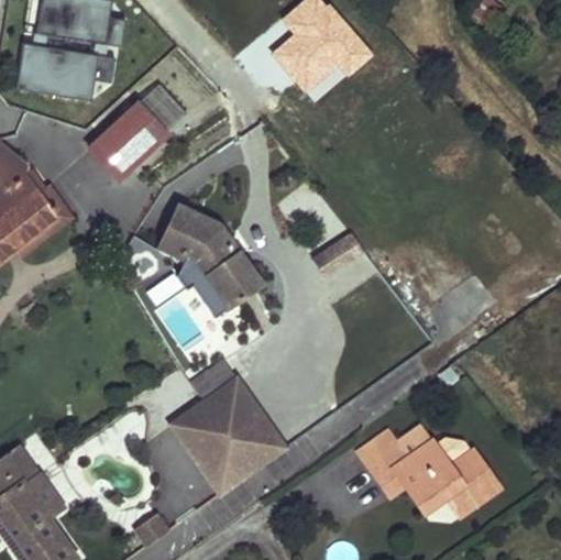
[(40,0),(35,32),(120,45),(124,18),(107,14),(109,0),(40,0)]
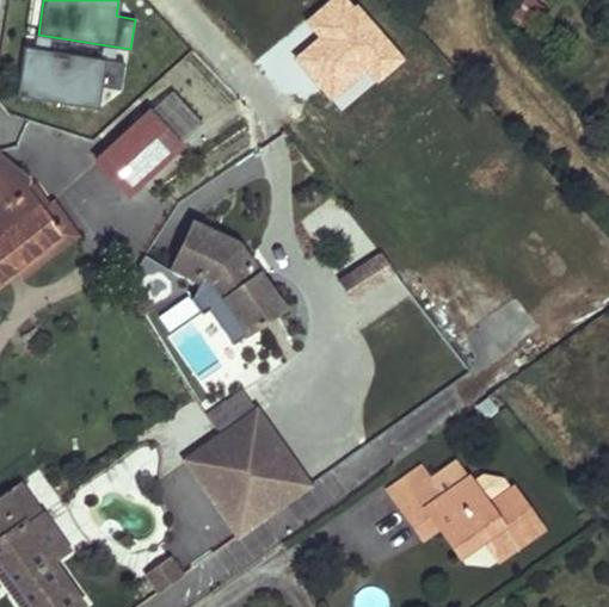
[(122,59),(20,43),(13,95),(96,106),(99,85),(118,87),(122,59)]
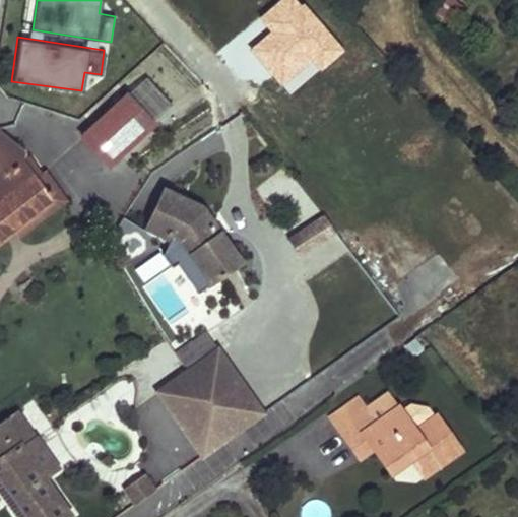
[(141,110),(126,91),(78,134),(106,164),(151,122),(141,110)]
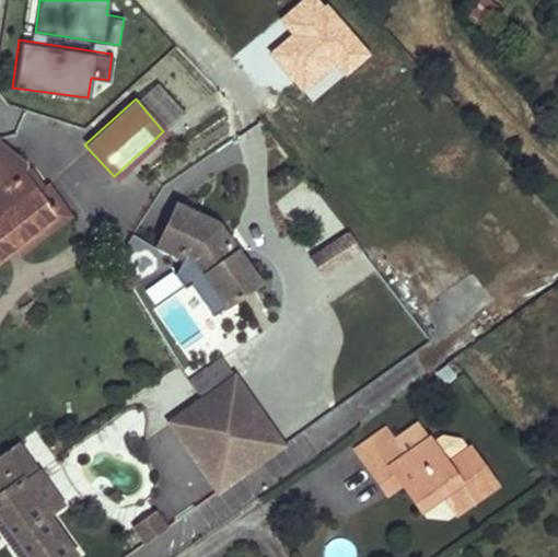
[(0,252),(14,241),(54,208),(37,189),(20,169),(23,159),(0,141),(0,252)]
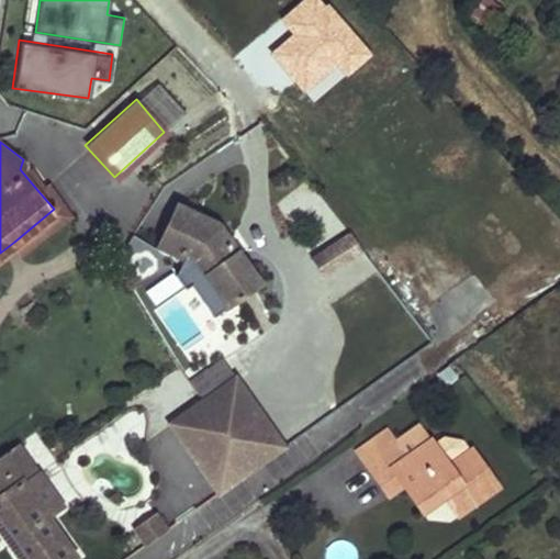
[(47,182),(37,190),(54,209),(60,219),(69,211),(47,182)]
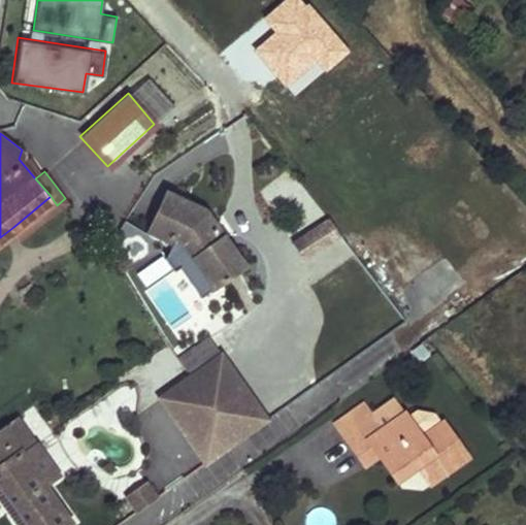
[(203,206),(164,188),(146,226),(172,238),(175,235),(212,282),(243,256),(220,226),(211,232),(205,224),(212,218),(203,206)]
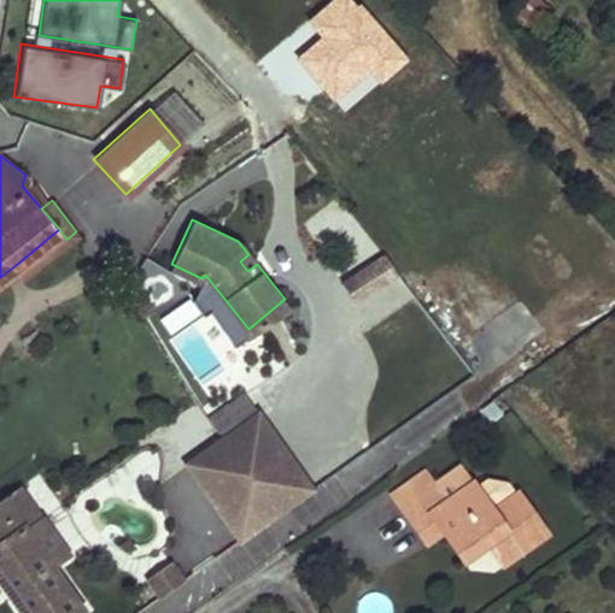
[(59,229),(16,265),(24,276),(66,240),(59,229)]
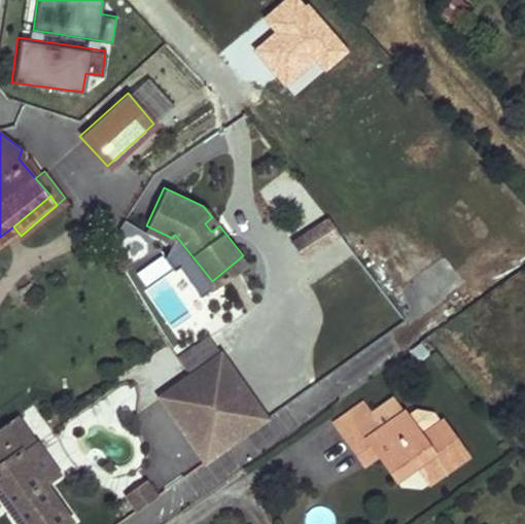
[(336,230),(323,215),(288,238),(301,257),(336,230)]
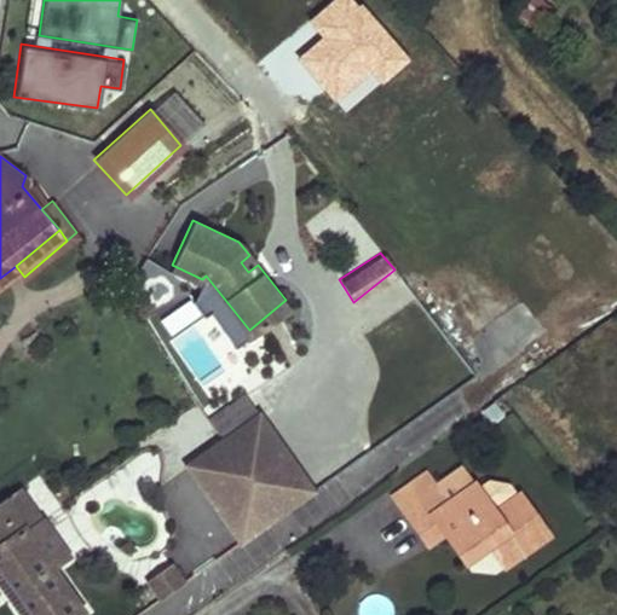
[(258,265),(249,255),(241,262),(248,272),(258,265)]
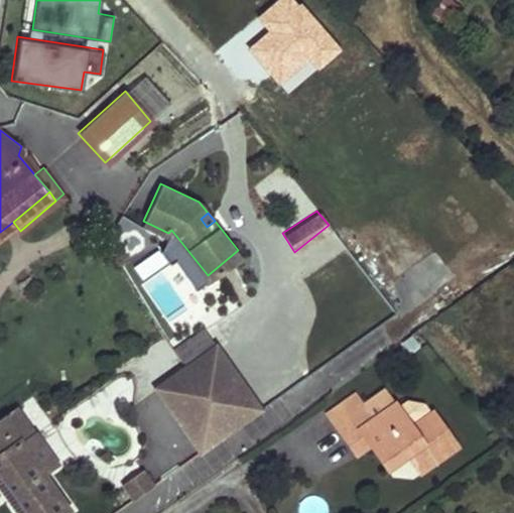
[(168,233),(143,221),(139,230),(173,246),(201,281),(208,275),(171,230),(168,233)]
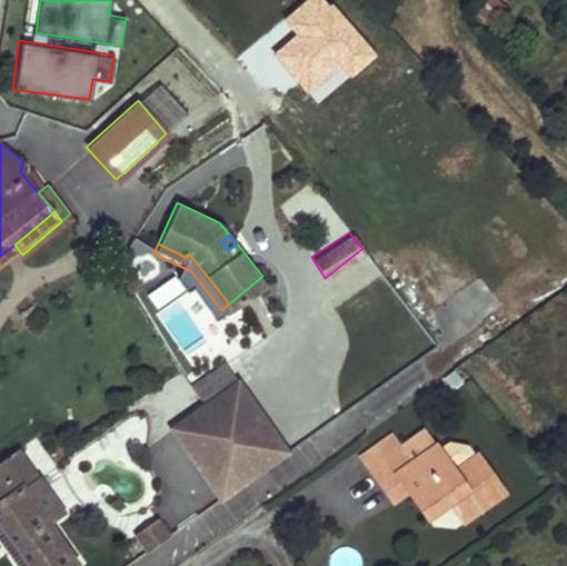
[(244,379),(177,426),(226,495),(292,448),(244,379)]
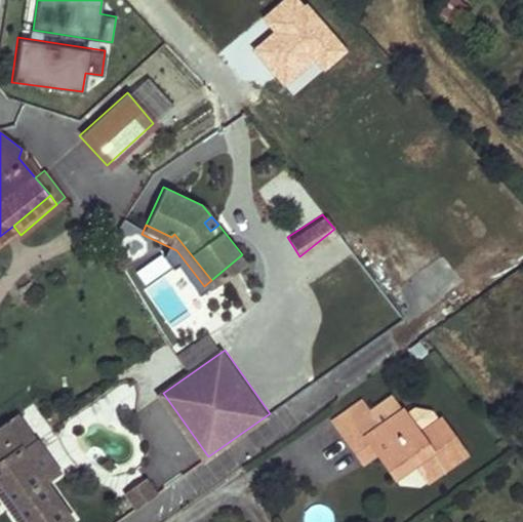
[(380,422),(363,397),(332,418),(340,430),(346,426),(357,441),(366,435),(377,451),(387,465),(407,449),(412,456),(419,451),(435,473),(468,449),(442,412),(419,430),(402,406),(380,422)]
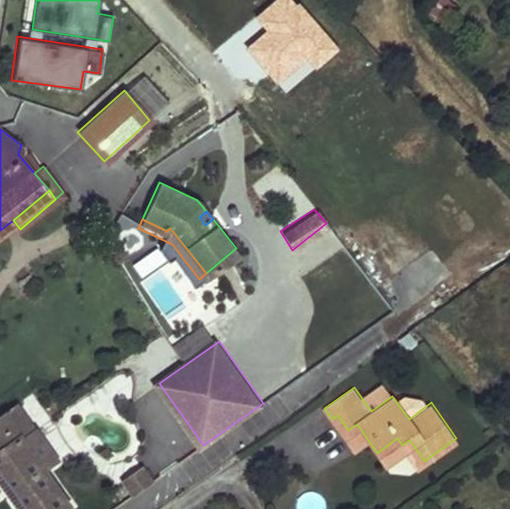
[(33,429),(16,405),(5,413),(21,437),(33,429)]
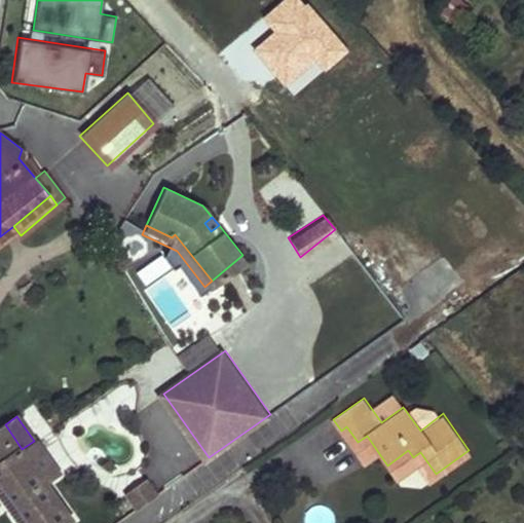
[(22,449),(5,424),(0,427),(0,494),(19,522),(68,522),(72,521),(22,449)]
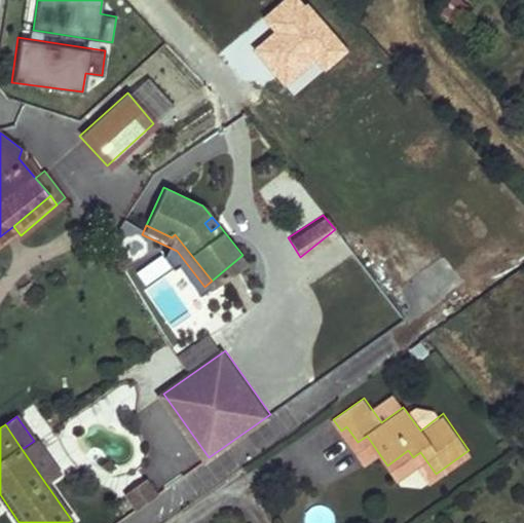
[(346,426),(341,431),(365,461),(378,452),(367,436),(358,442),(346,426)]
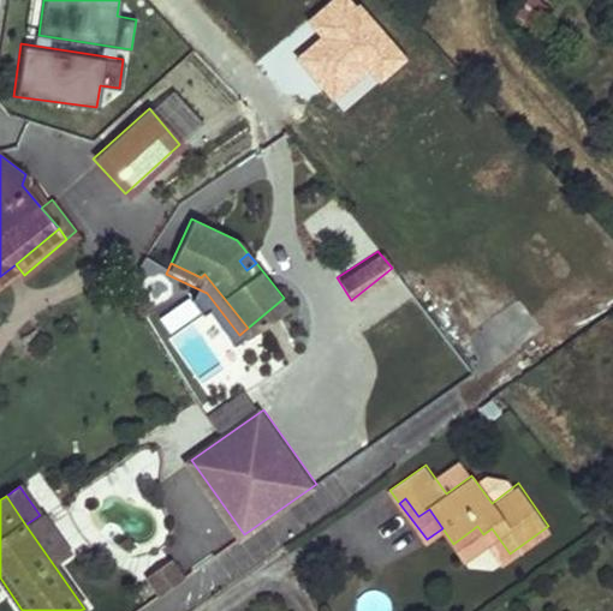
[(477,526),(453,544),(458,552),(483,534),(477,526)]
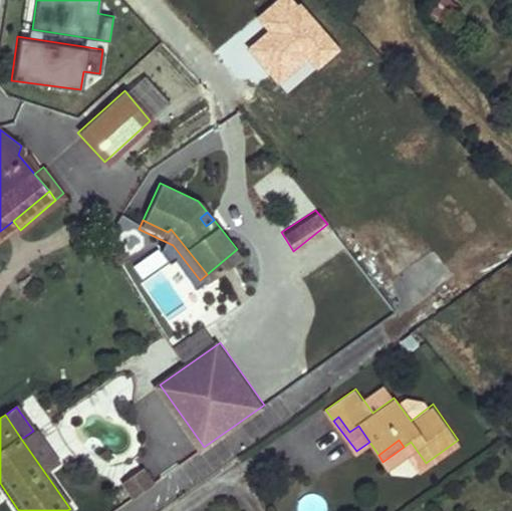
[(411,442),(404,447),(420,468),(426,463),(411,442)]
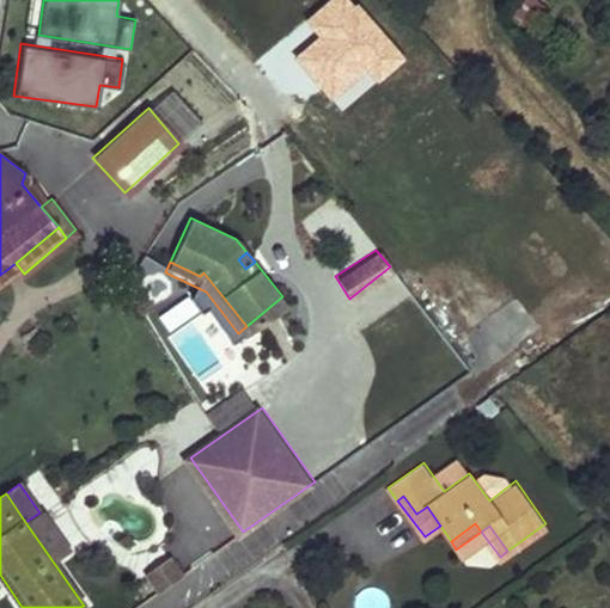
[(159,584),(181,571),(170,553),(148,566),(159,584)]
